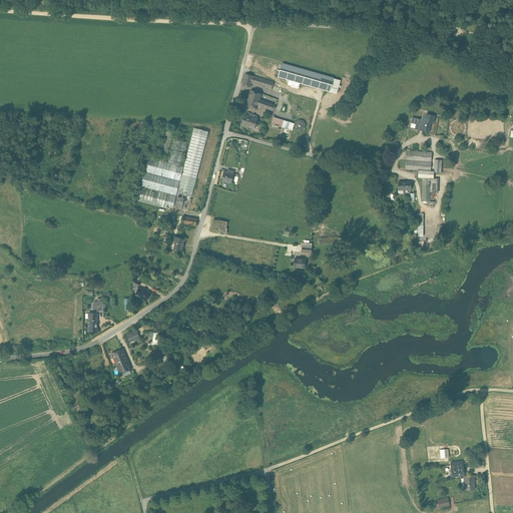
[(334,78),(283,63),(279,77),(293,81),(300,83),(330,92),(334,79),(334,78)]
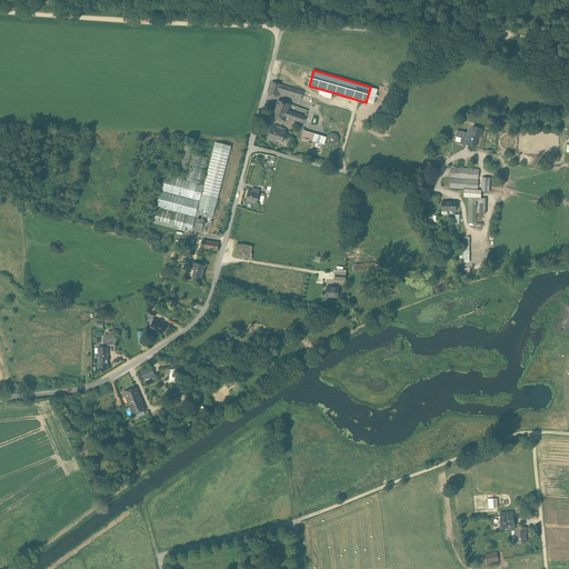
[(303,91),(272,82),(269,95),(278,97),(279,92),(301,99),(303,91)]
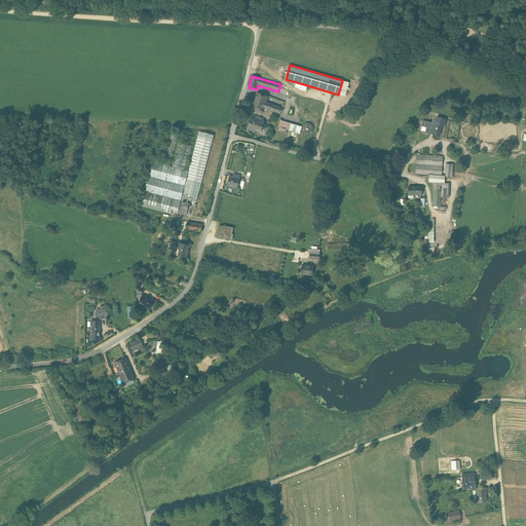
[(342,81),(338,94),(345,96),(349,83),(342,81)]
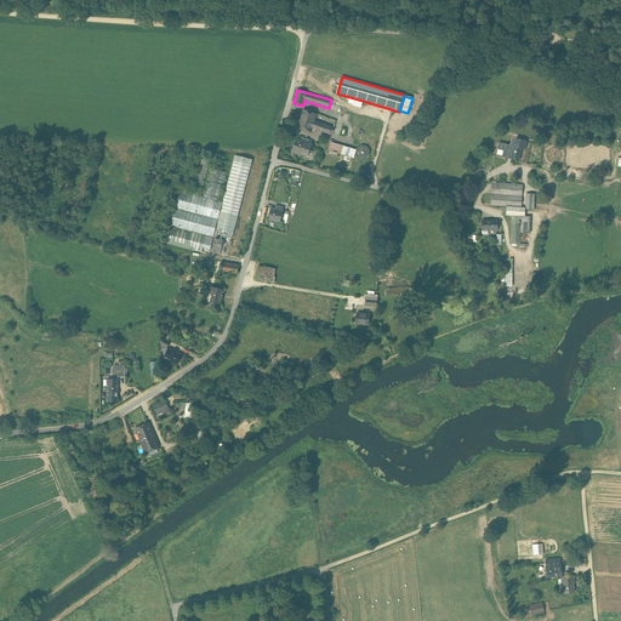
[(334,121),(317,115),(317,114),(303,110),(298,125),(296,124),(295,129),(309,134),(311,130),(313,131),(314,130),(315,129),(330,135),(332,127),(331,127),(334,121)]
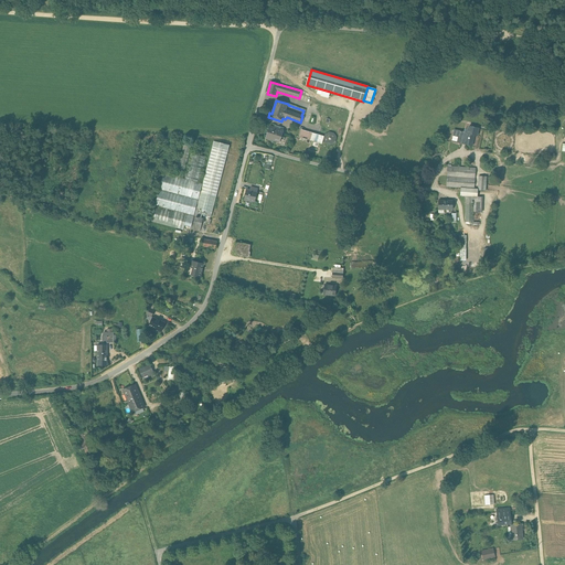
[(284,131),(269,126),(266,138),(279,142),(284,131)]
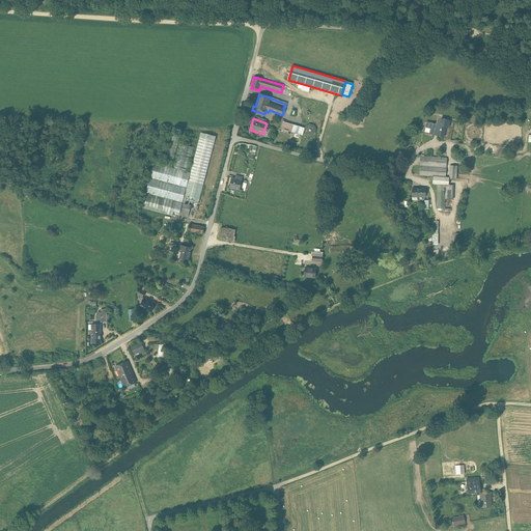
[(440,126),(427,122),(424,132),(444,137),(446,127),(448,128),(449,120),(441,119),(440,126)]
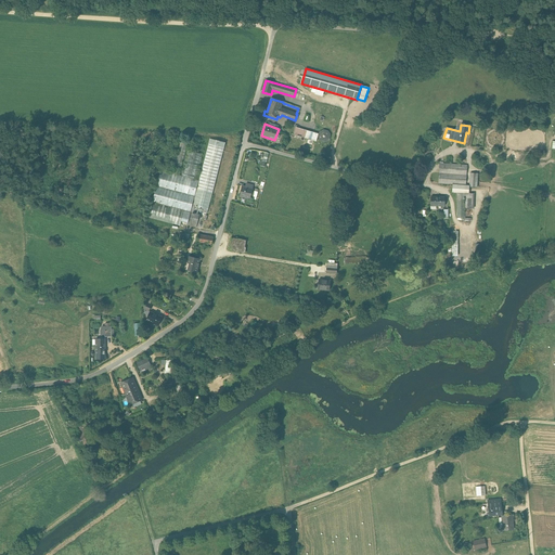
[(319,133),(296,127),(294,134),(301,137),(301,140),(305,141),(305,138),(317,141),(319,133)]
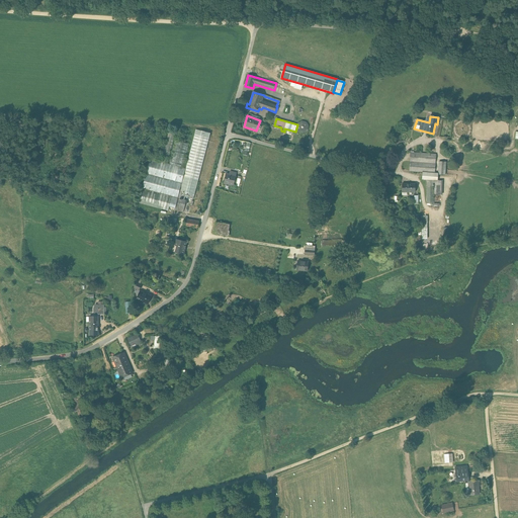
[(306,122),(303,121),(298,123),(297,127),(299,132),(304,133),(307,131),(311,132),(312,126),(311,126),(308,126),(306,122)]
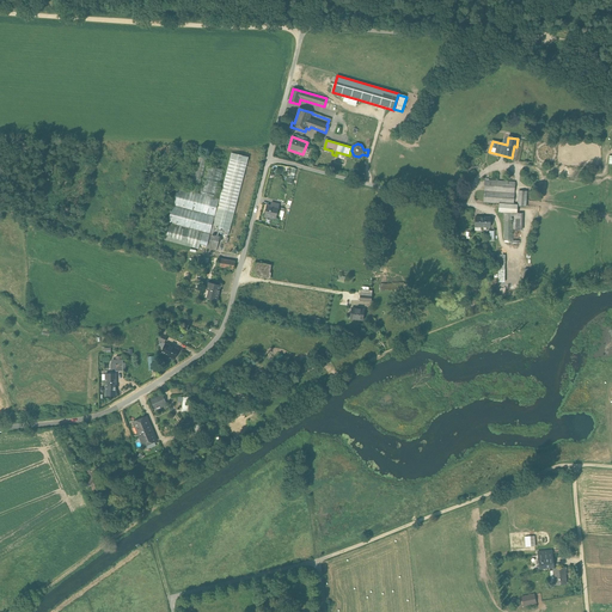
[(220,199),(212,231),(216,232),(228,236),(239,195),(249,157),(232,153),(220,199)]
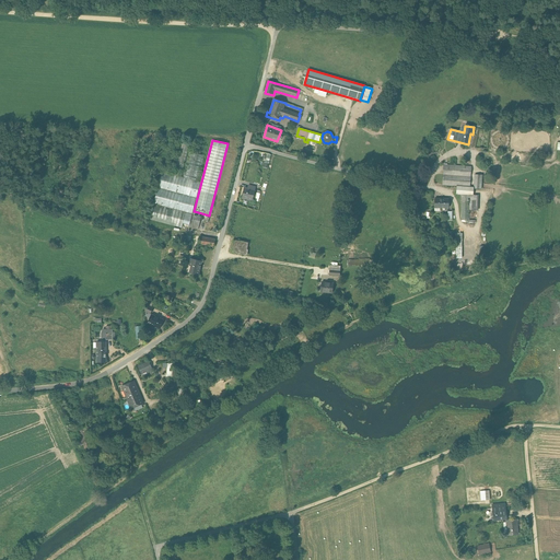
[(183,143),(174,175),(182,177),(189,146),(183,143)]
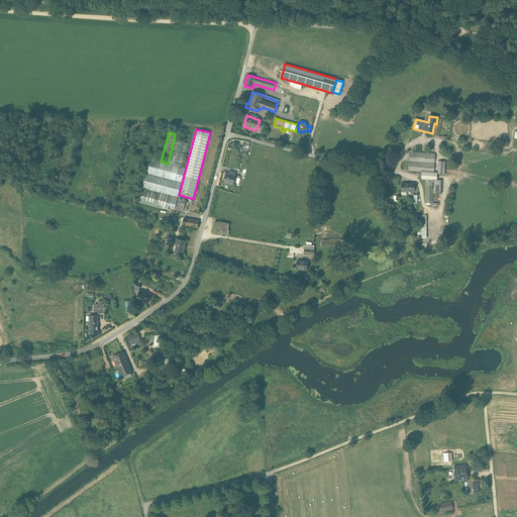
[(189,143),(175,140),(169,164),(183,168),(189,143)]
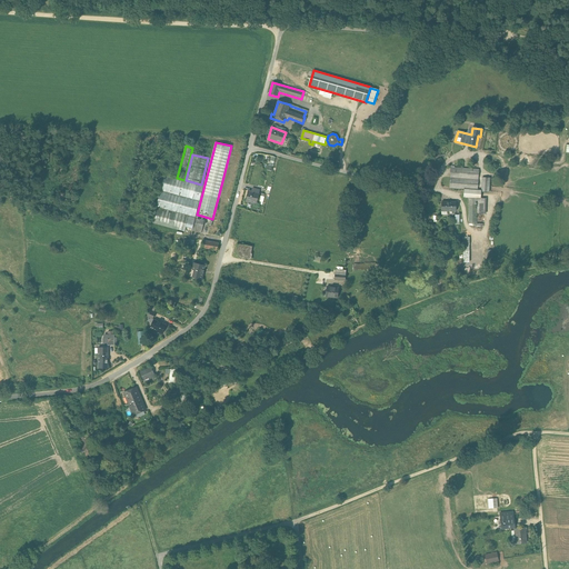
[(479,169),(451,168),(450,188),(463,189),(477,190),(479,169)]
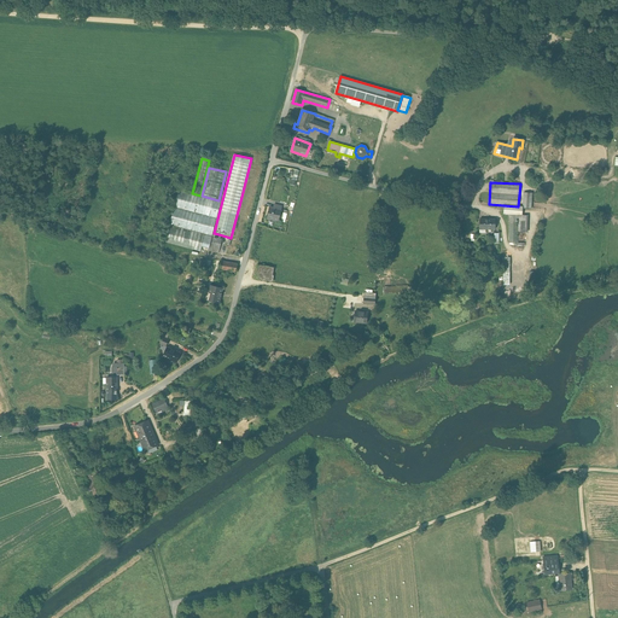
[(192,193),(179,190),(170,225),(205,234),(203,246),(209,249),(214,233),(222,200),(219,200),(202,196),(200,196),(192,193)]
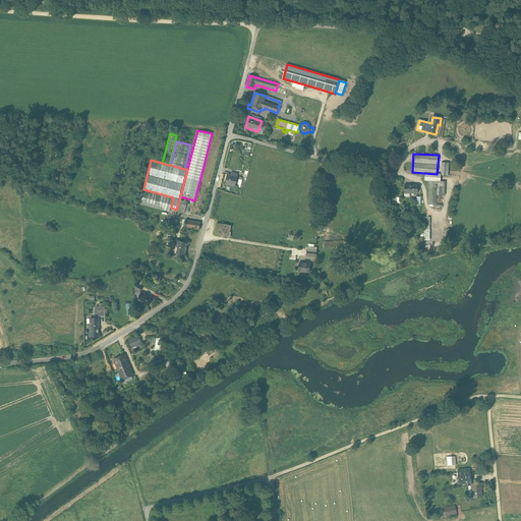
[(232,176),(227,175),(225,184),(235,187),(238,174),(233,173),(232,176)]
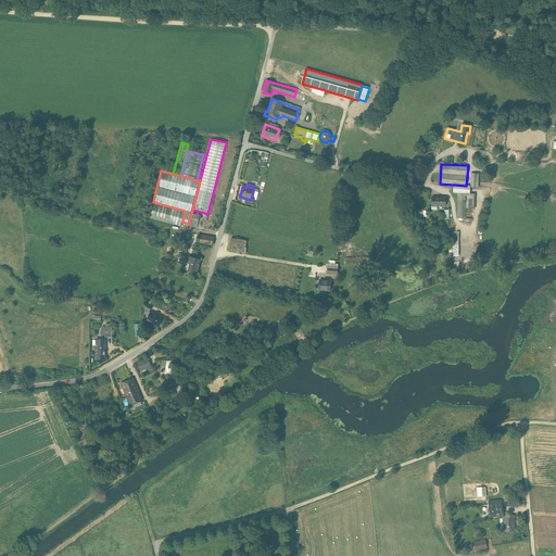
[(466,186),(453,185),(453,193),(458,193),(465,193),(465,198),(467,198),(467,193),(470,193),(470,187),(470,186),(466,186)]
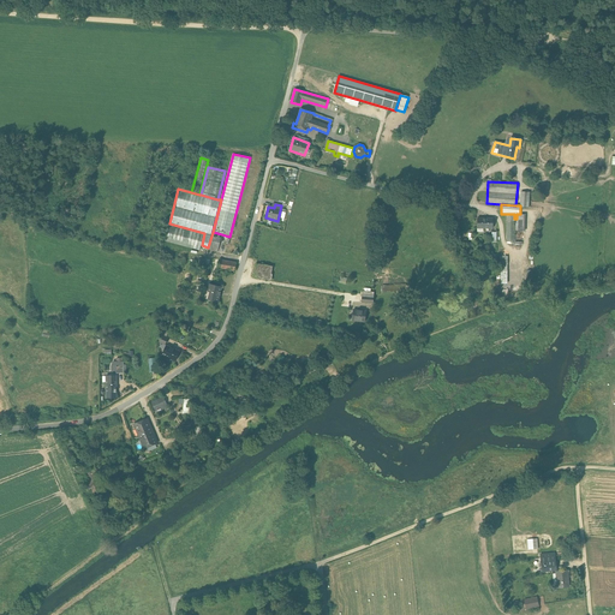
[(493,219),(478,219),(478,228),(493,228),(493,219)]
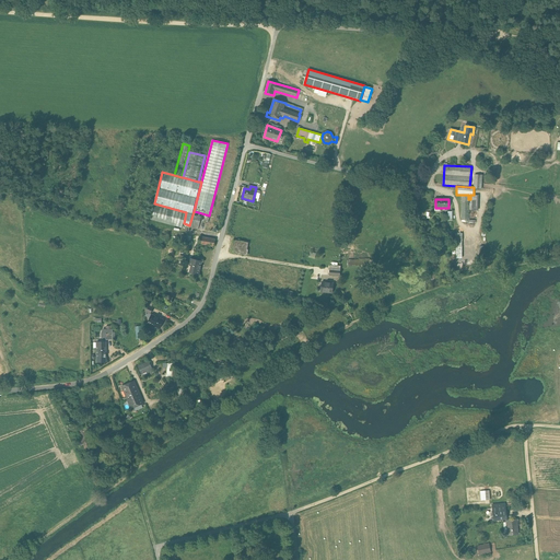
[(186,212),(154,203),(150,220),(182,228),(184,223),(186,212)]
